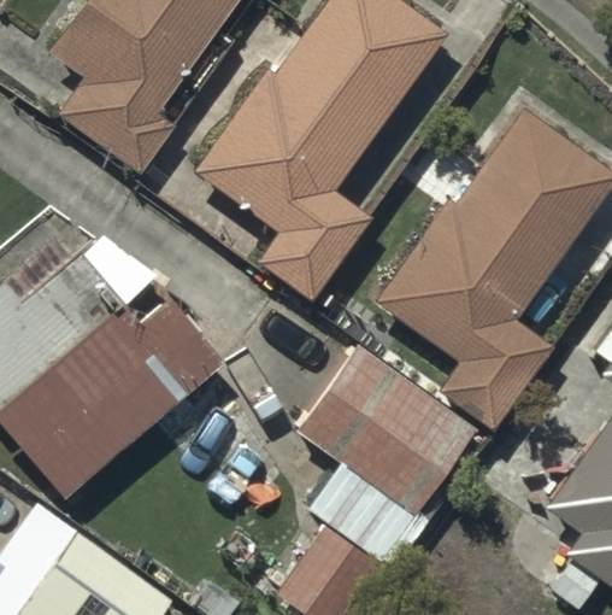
[(88,0),(53,51),(86,76),(59,110),(139,173),(176,124),(165,116),(243,0),(88,0)]
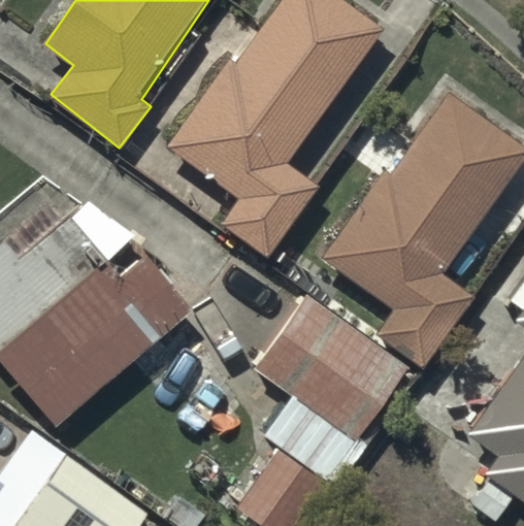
[(226,59),(167,145),(237,196),(220,220),(268,255),(319,187),(286,163),(383,29),(342,0),(282,0),(234,65),(226,59)]
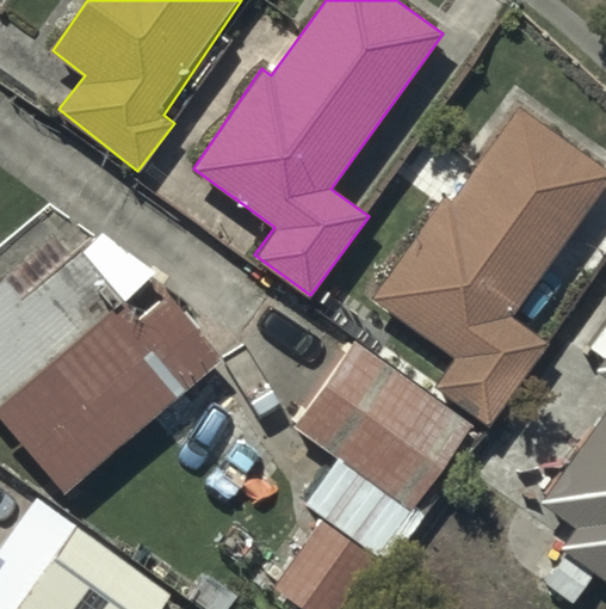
[(441,202),(372,297),(455,357),(436,383),(487,420),(543,340),(508,315),(605,180),(605,173),(518,110),(449,207),(441,202)]
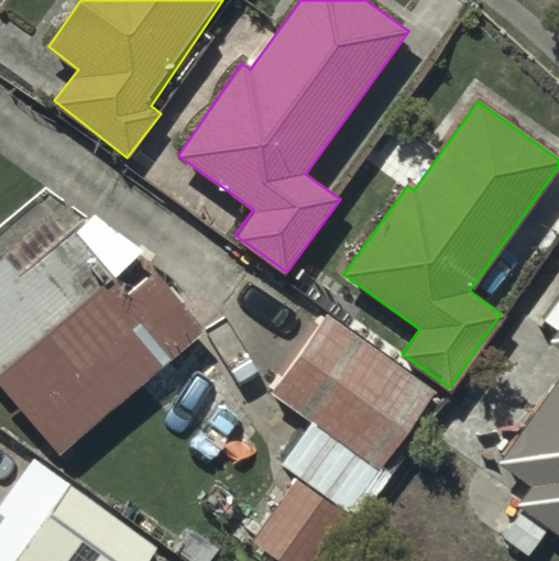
[(7,255),(0,261),(0,385),(58,455),(201,334),(151,274),(124,296),(112,282),(144,255),(92,218),(23,274),(7,255)]
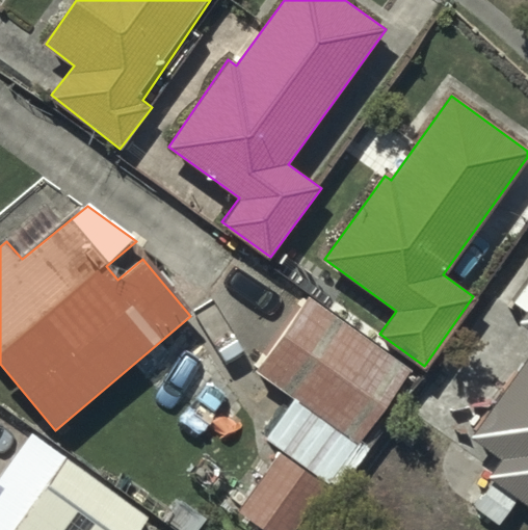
[(490,478),(527,505),(527,279),(512,300),(527,311),(527,313),(521,322),(527,326),(527,358),(474,432),(467,427),(442,461),(481,491),(490,478)]
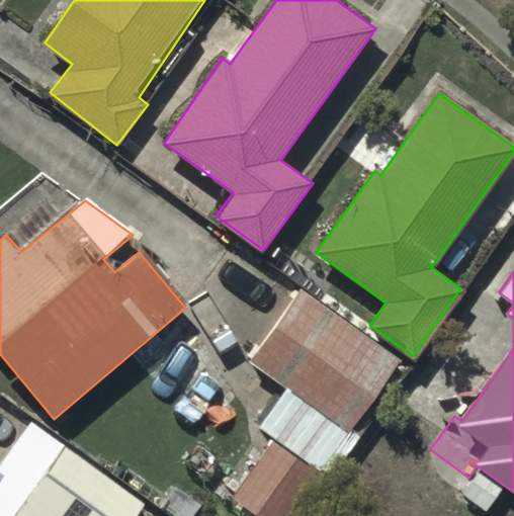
[(285,515),(401,360),(304,292),(252,360),(288,388),(260,426),(277,439),(233,499),(256,515),(285,515)]
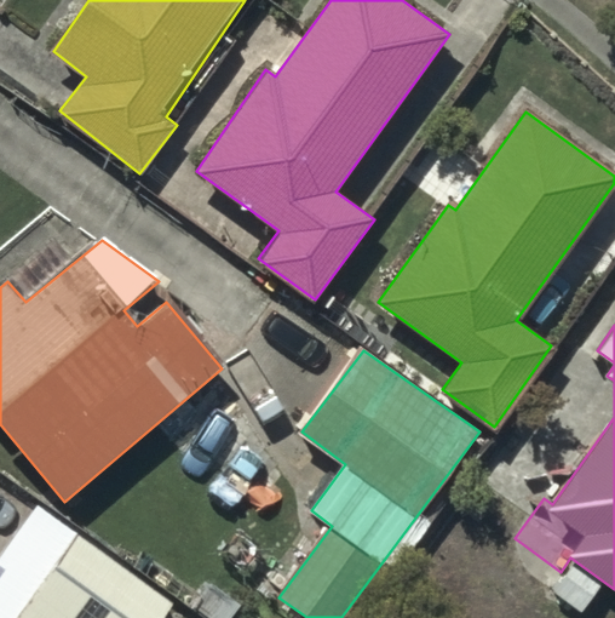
[(0,617),(159,617),(172,601),(47,514),(0,581),(0,617)]
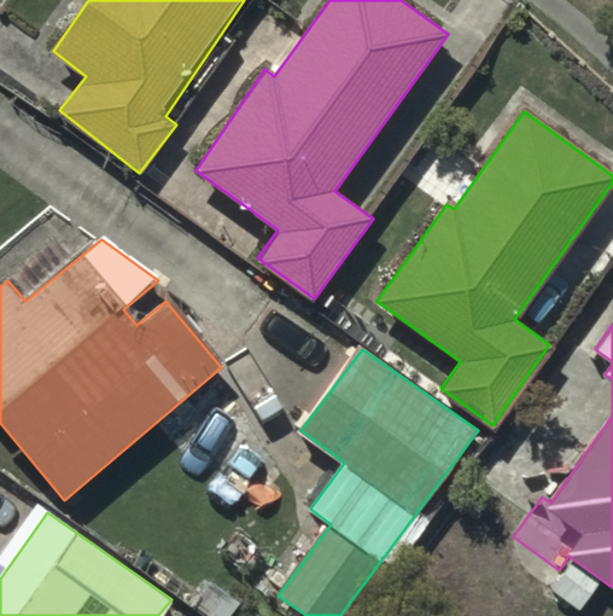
All buildings are outlined.
